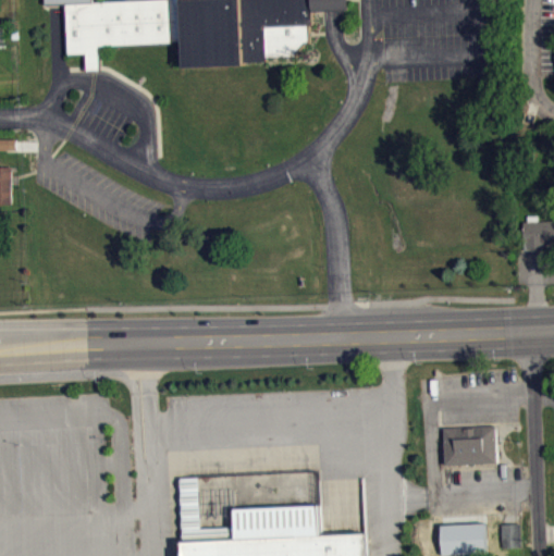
[(308,0),(310,25),(307,25),(307,42),(303,42),(294,52),(294,58),(249,63),(182,68),(180,42),(97,46),(98,70),(85,71),(84,53),(66,54),(63,5),(91,3),(165,0),(308,0)]
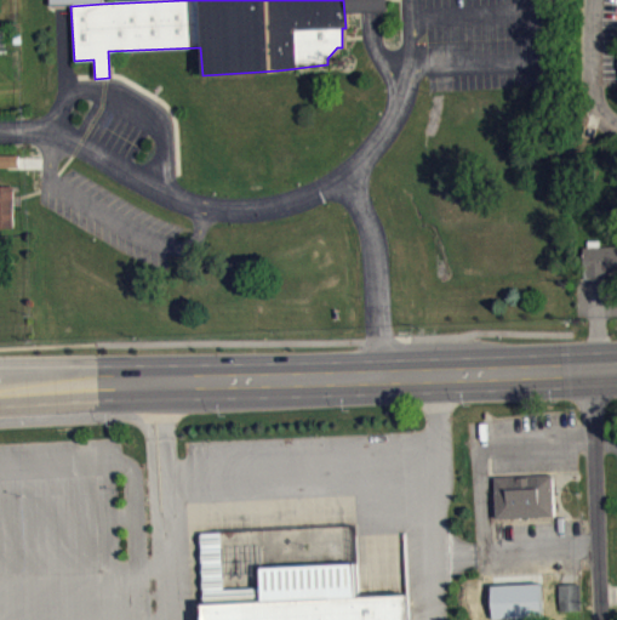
[(0,166),(9,166),(10,155),(0,155),(0,166)]
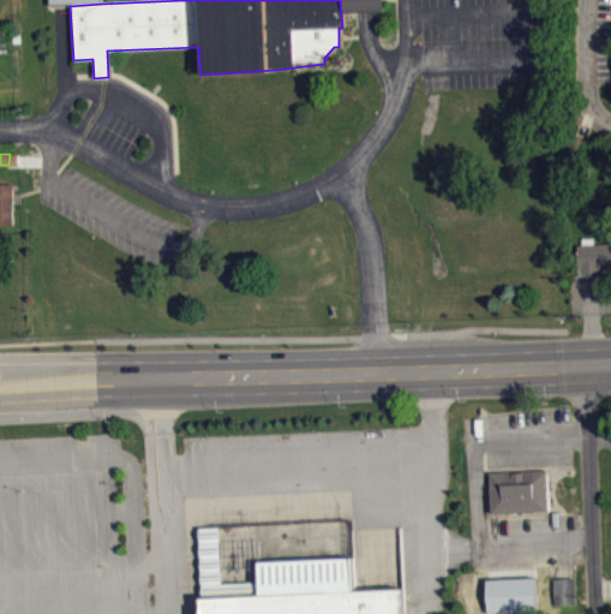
[(17,164),(0,164),(0,174),(17,176),(17,164)]
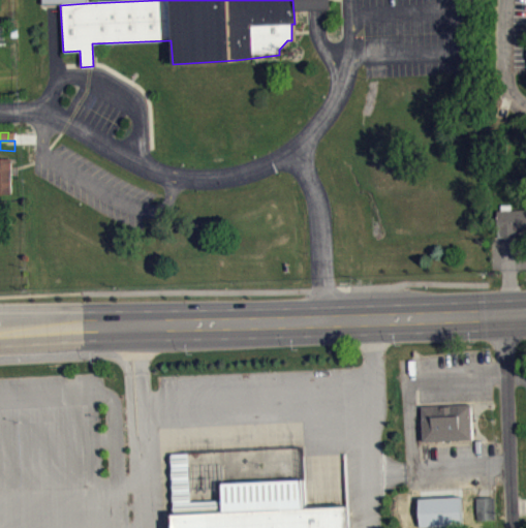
[(0,193),(8,194),(8,159),(0,159),(0,193)]
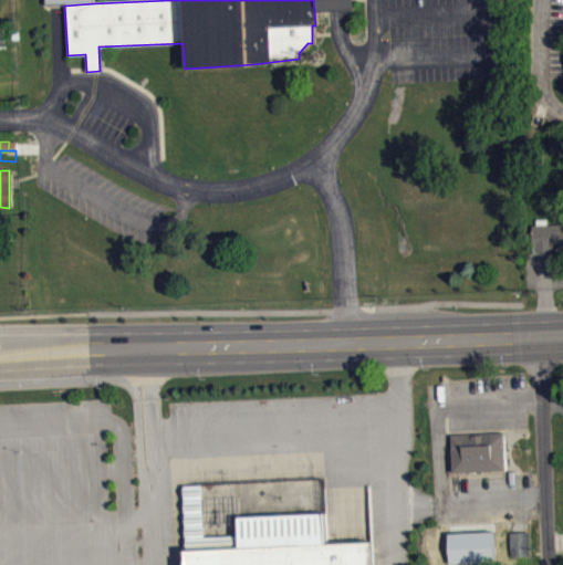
[(562,223),(529,226),(530,254),(556,253),(555,248),(562,247),(562,223)]
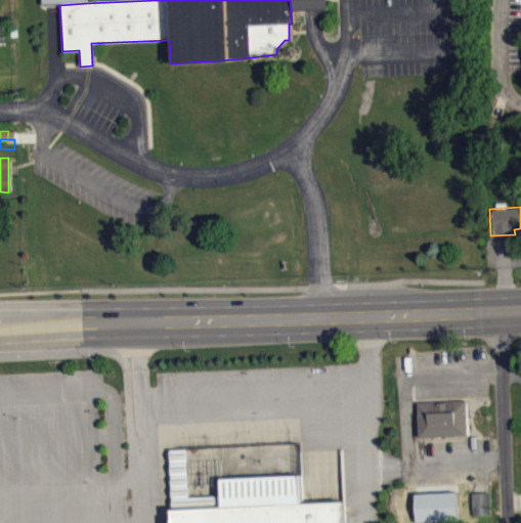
[(415,402),(417,437),(466,435),(465,400),(415,402)]
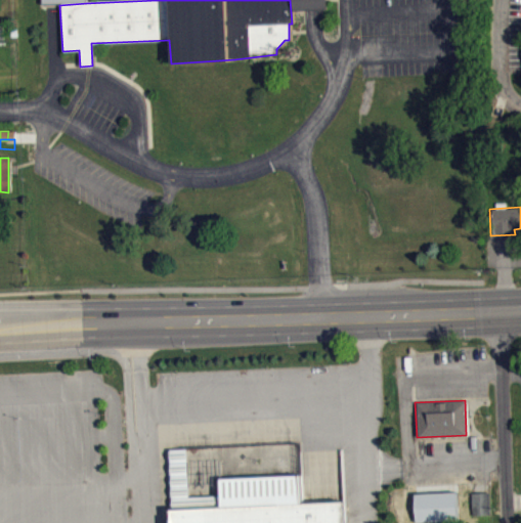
[(169,522),(169,510),(337,502),(338,522),(169,522)]
